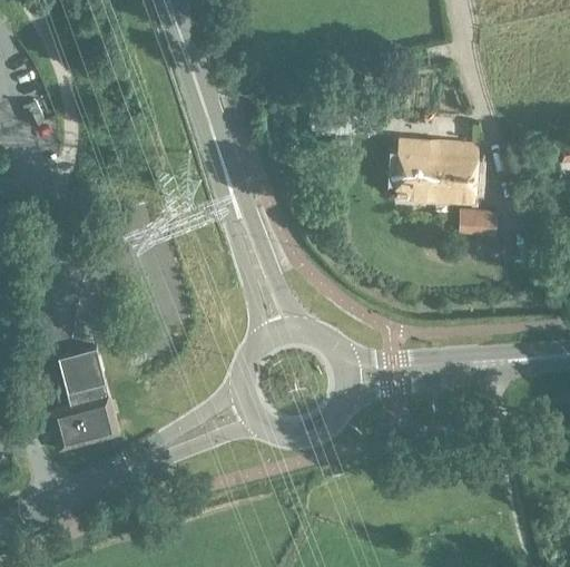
[(0,49),(9,46),(0,25),(0,49)]
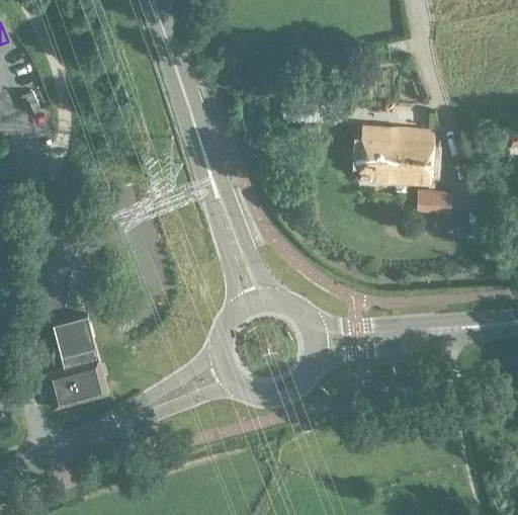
[(19,100),(27,117),(41,110),(33,93),(19,100)]
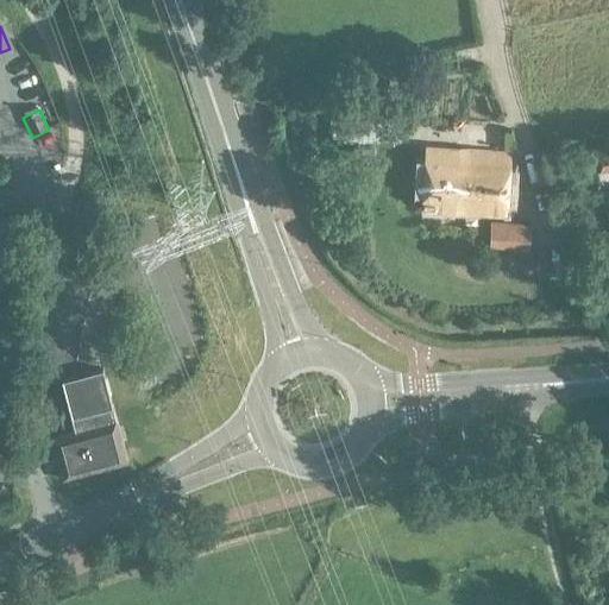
[(347,145),(377,145),(377,121),(347,121),(347,145)]
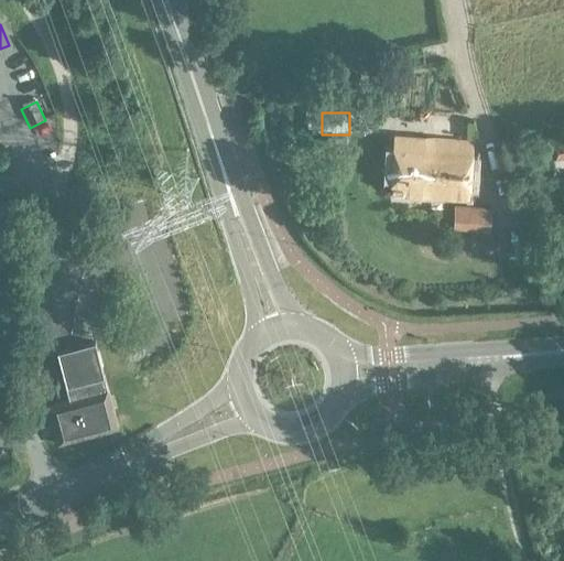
[(563,137),(548,141),(553,162),(563,159),(563,137)]
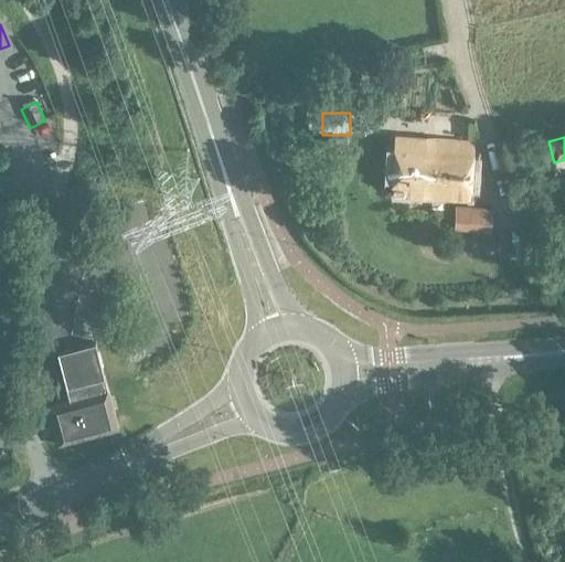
[(391,199),(469,203),(473,144),(395,138),(391,199)]
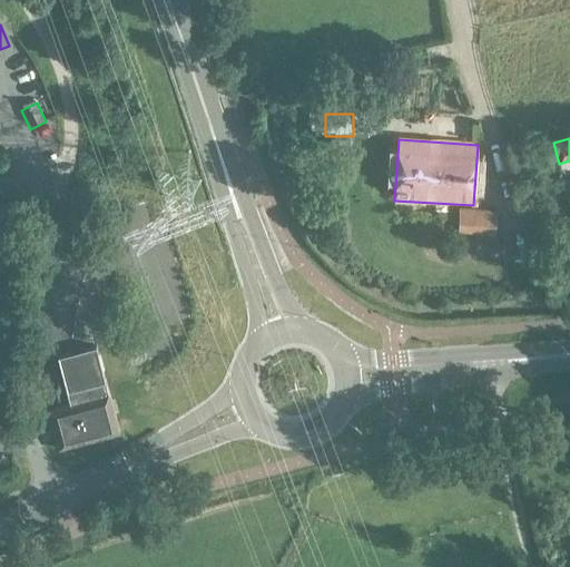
[(458,235),(494,237),(497,212),(459,209),(458,235)]
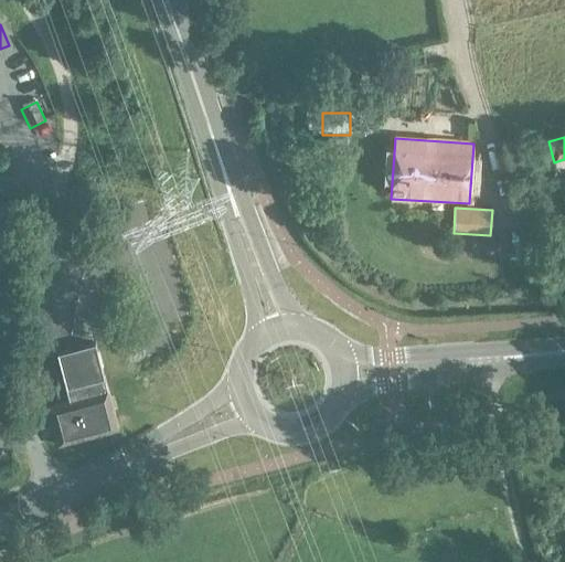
[(56,354),(68,401),(46,406),(57,447),(117,432),(94,345),(56,354)]
